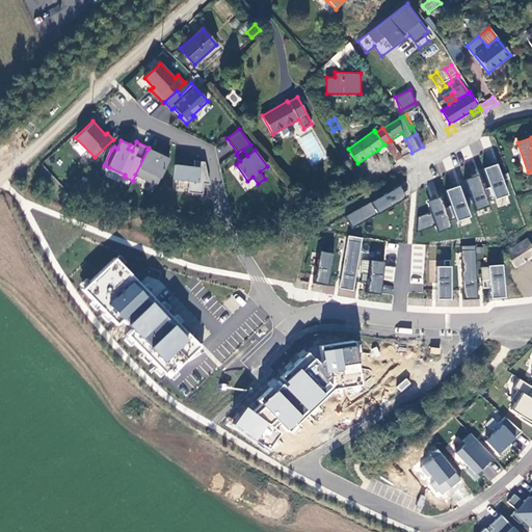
[(403,157),(400,154),(391,140),(384,144),(388,150),(396,161),(403,157)]
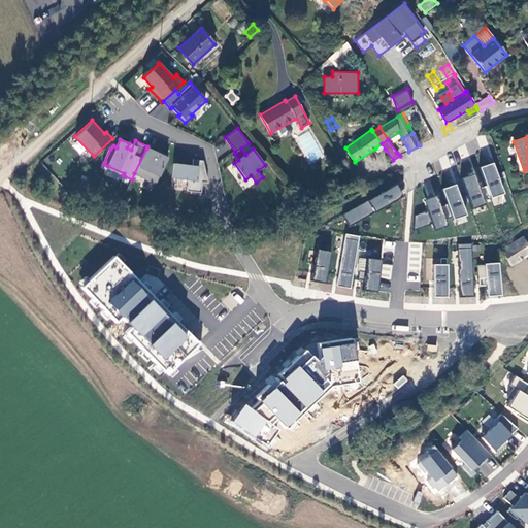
[(378,153),(385,149),(382,143),(375,149),(378,153)]
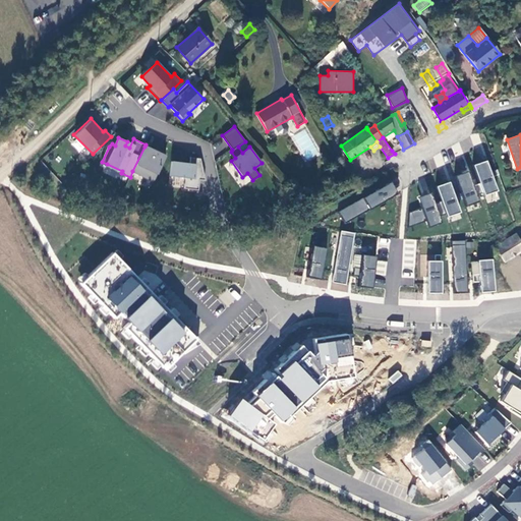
[(3,142),(0,146),(0,162),(11,152),(3,142)]
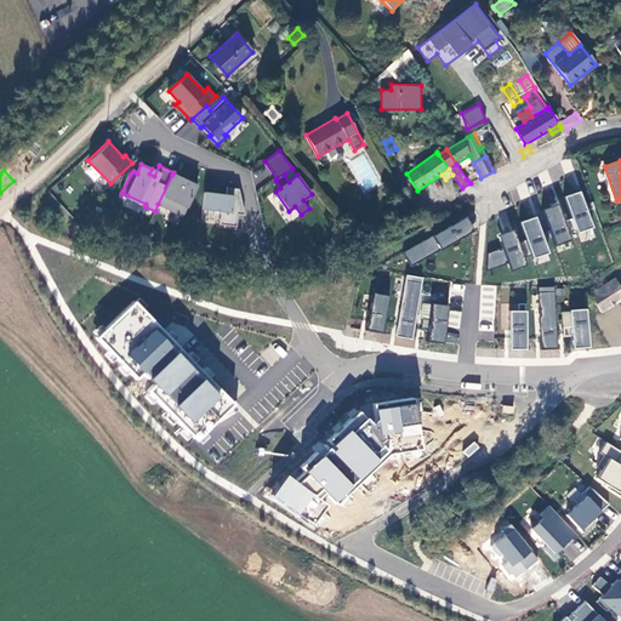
[(183,180),(172,175),(158,204),(183,216),(198,183),(189,178),(188,181),(183,180)]
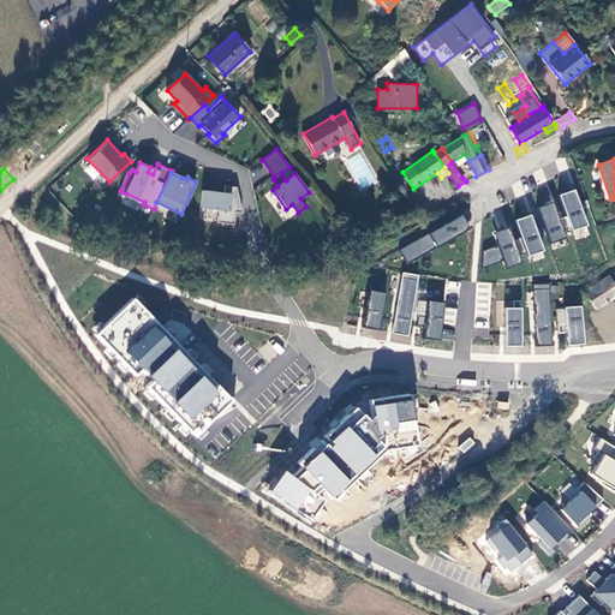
[(202,190),(199,208),(219,209),(218,222),(234,225),(236,212),(242,213),(237,186),(225,185),(224,192),(202,190)]
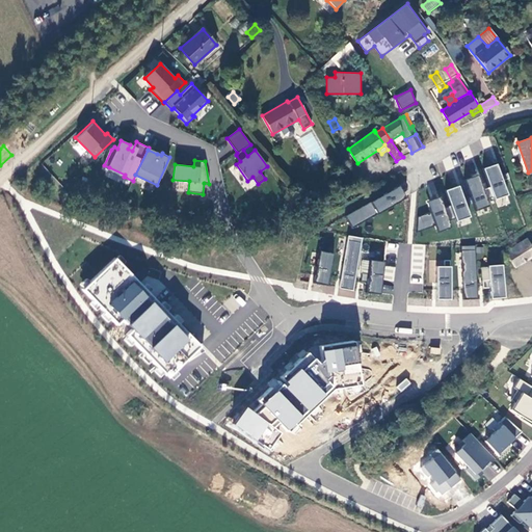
[(482,167),(493,197),(506,193),(495,162),(482,167)]
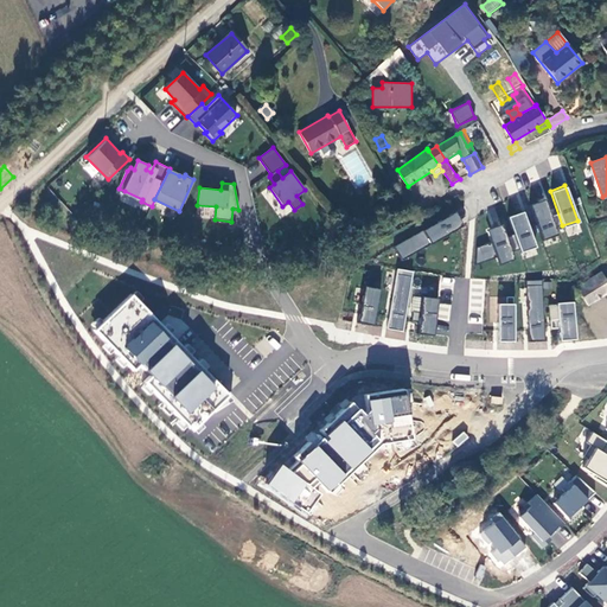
[(123,193),(141,202),(142,199),(125,191),(123,193)]
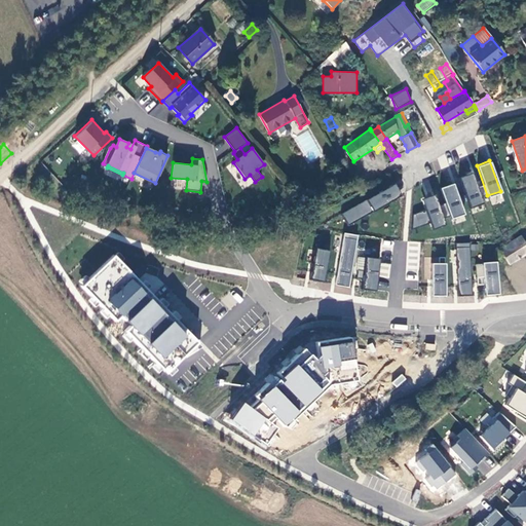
[(458,176),(468,207),(482,202),(471,172),(458,176)]
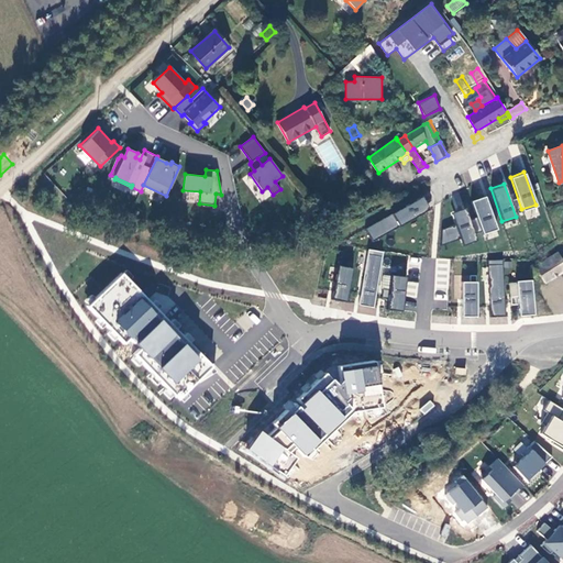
[(476,216),(482,230),(482,233),(496,229),(485,196),(471,201),(476,216)]
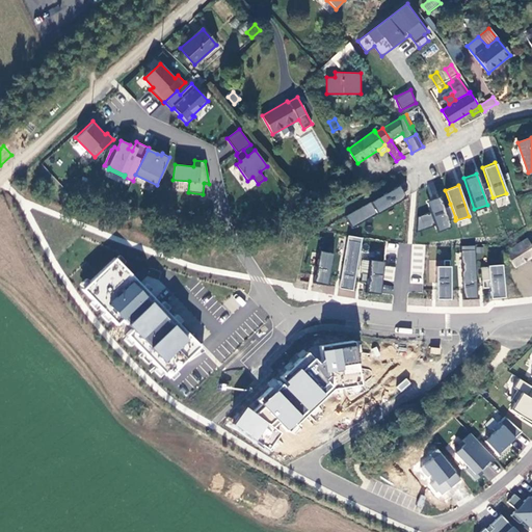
[(400,186),(346,215),(352,227),(406,197),(400,186)]
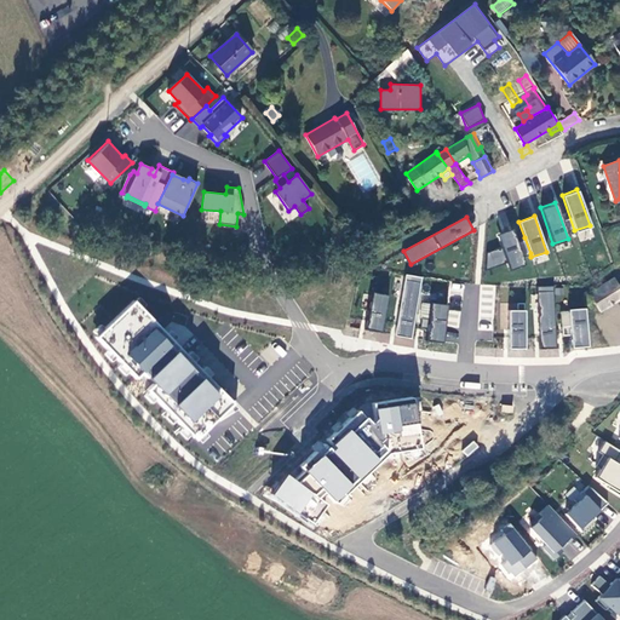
[(487,252),(486,270),(507,262),(510,269),(524,264),(522,256),(530,253),(524,237),(517,241),(512,228),(497,234),(501,247),(487,252)]
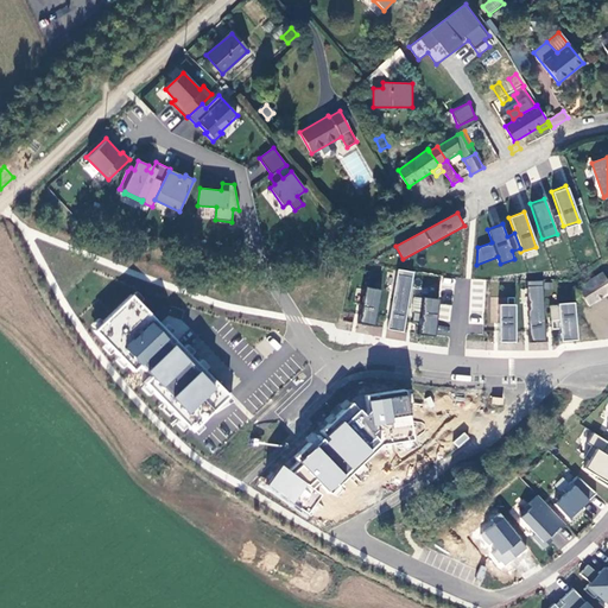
[(398,270),(387,329),(403,333),(413,272),(398,270)]
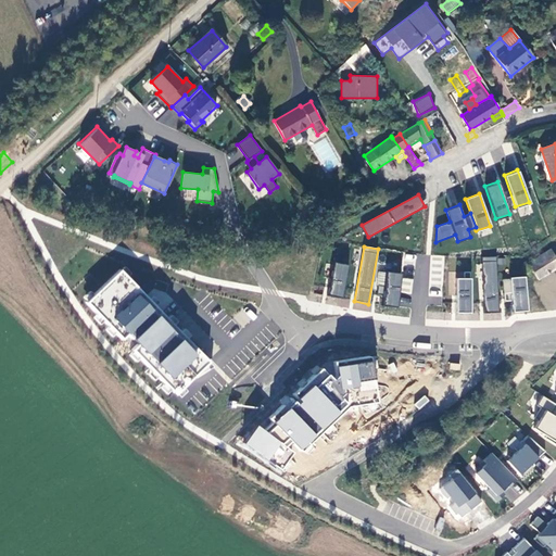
[(555,255),(552,249),(529,264),(534,273),(539,279),(546,275),(554,270),(555,268),(555,255)]
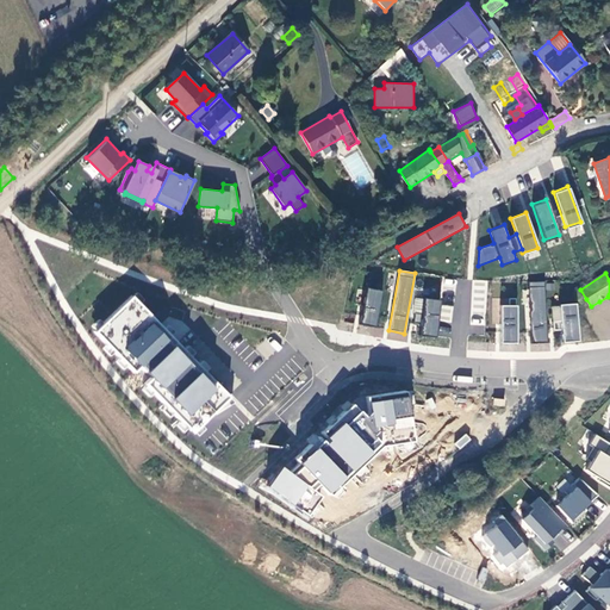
[(527,281),(530,342),(546,342),(543,281),(527,281)]
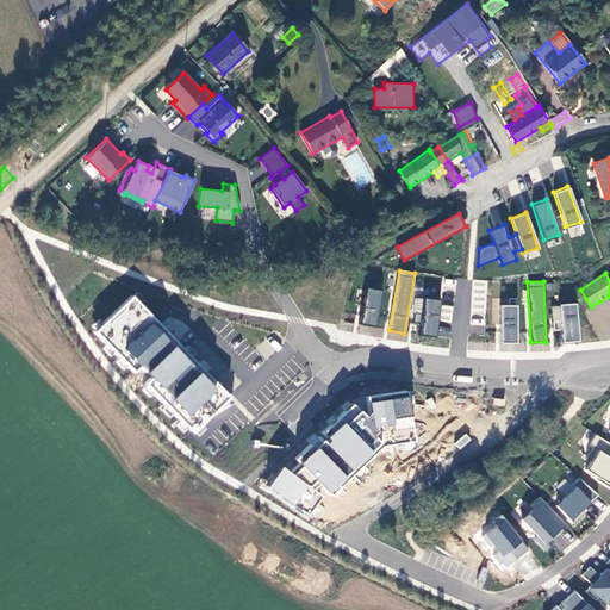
[(366,286),(359,324),(374,328),(381,290),(366,286)]
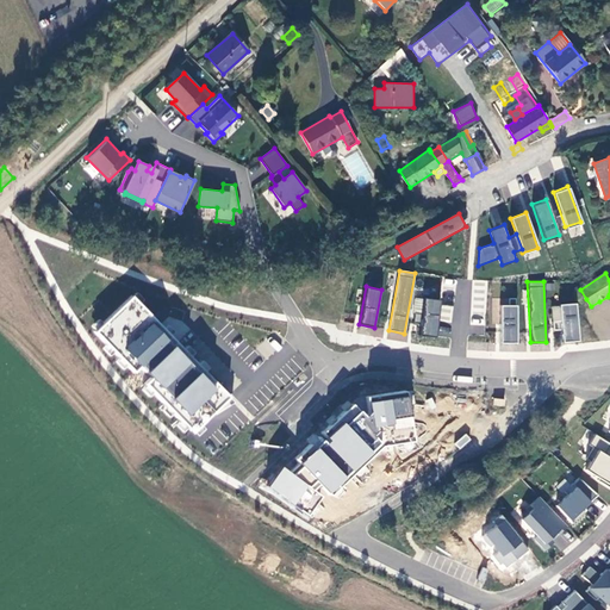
[(144,383),(192,431),(230,394),(178,341),(132,293),(94,329),(135,371),(141,365),(150,375),(144,383)]
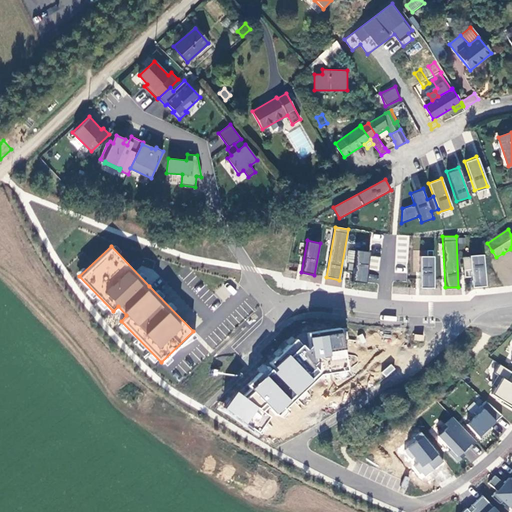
[(356,249),(351,281),(364,282),(369,251),(356,249)]
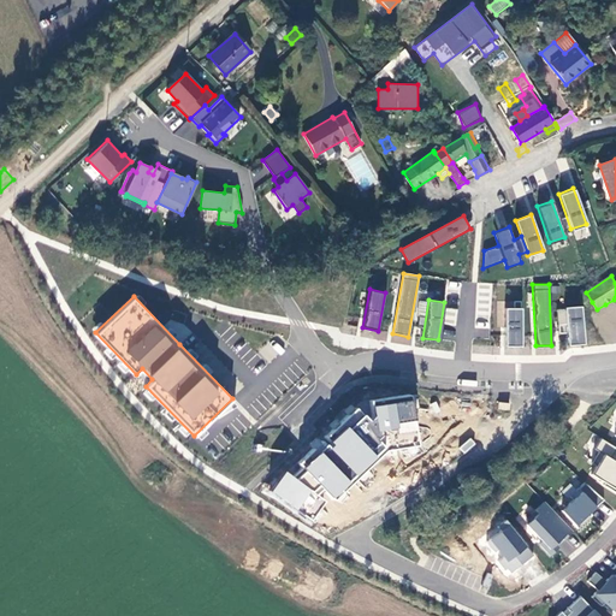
[(563,307),(567,345),(582,344),(580,306),(563,307)]
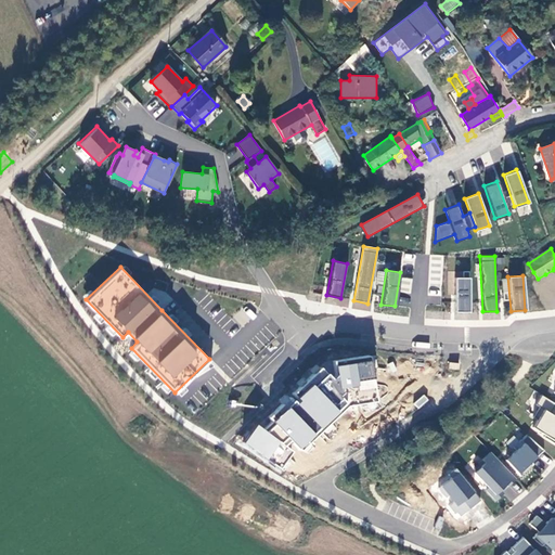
[(455,276),(455,311),(469,311),(469,276),(455,276)]
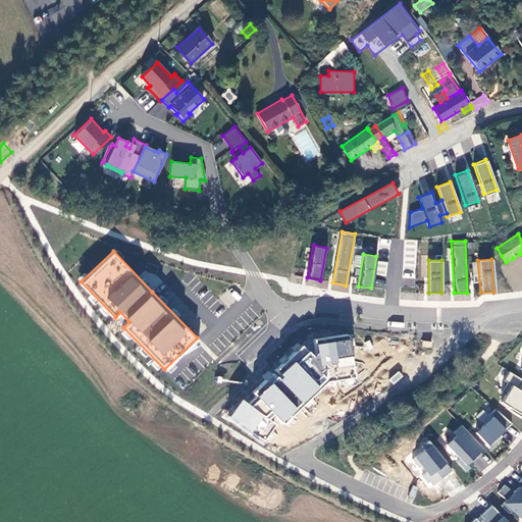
[(377,261),(376,274),(385,275),(386,262),(377,261)]
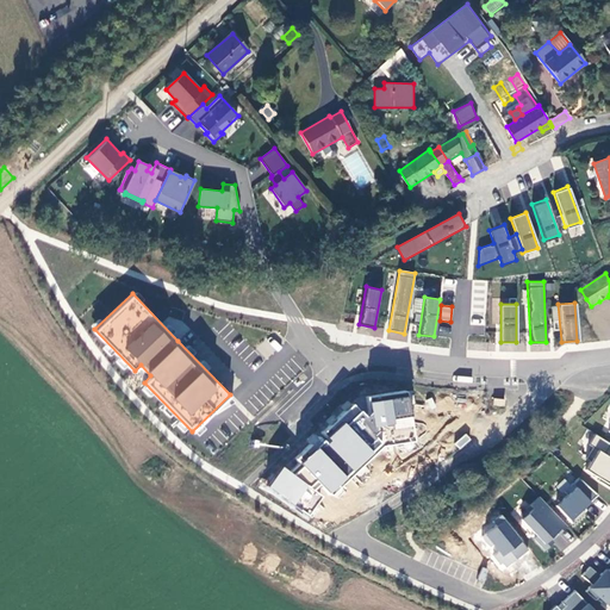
[(269,487),(312,516),(324,497),(317,491),(321,485),(334,496),(385,447),(417,441),(410,392),(368,398),(373,414),(369,417),(355,405),(298,460),(302,465),(292,473),(284,467),(269,487)]
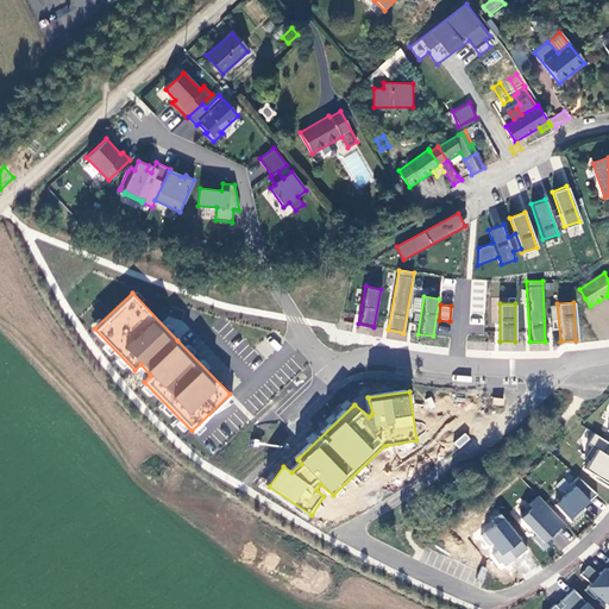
[(460,450),(470,438),(464,433),(454,444),(460,450)]
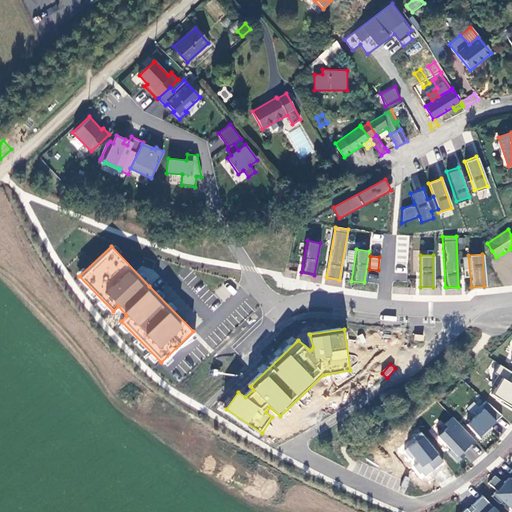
[(493,395),(511,407),(511,371),(500,364),(495,374),(498,375),(493,385),(497,387),(493,395)]
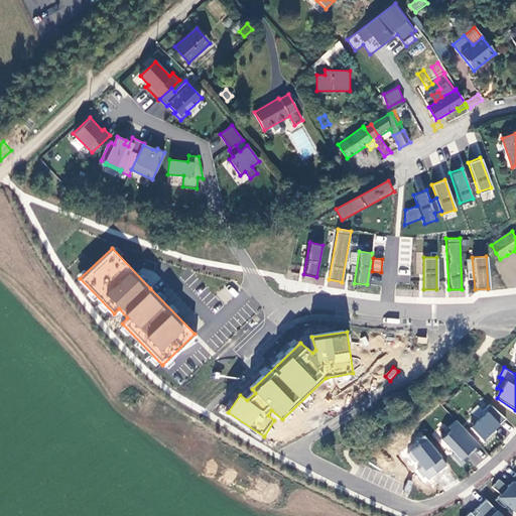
[(492,431),(505,419),(490,405),(477,416),(480,419),(470,428),(484,443),(494,433),(492,431)]
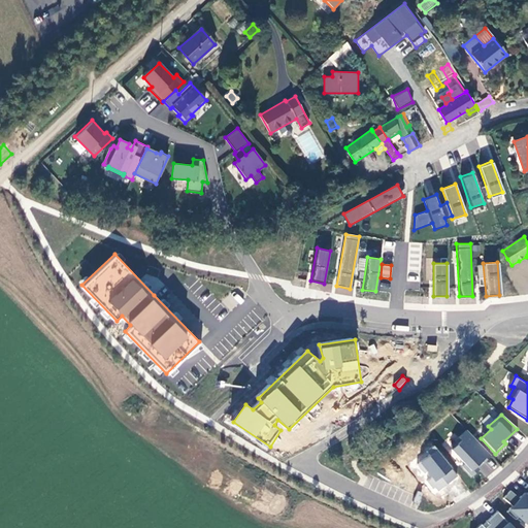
[(505,440),(517,429),(503,441),(505,443),(507,442),(505,440)]
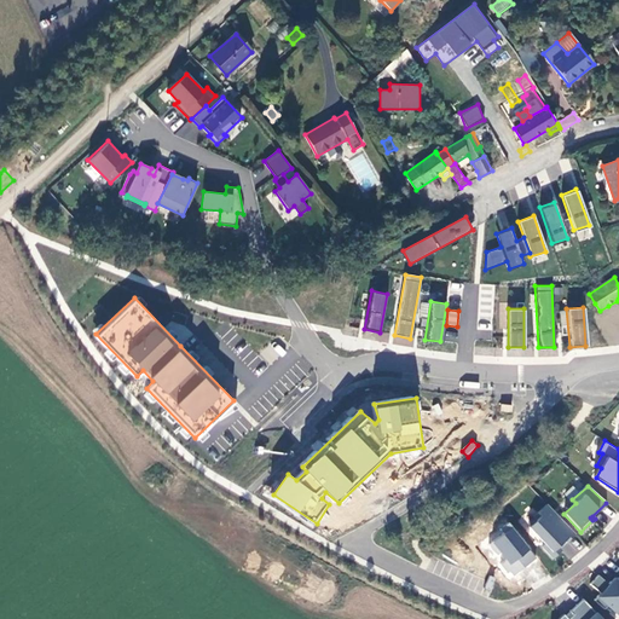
[(566,543),(574,534),(547,505),(538,514),(541,516),(528,527),(544,544),(542,548),(553,560),(561,551),(557,547),(563,542),(566,543)]
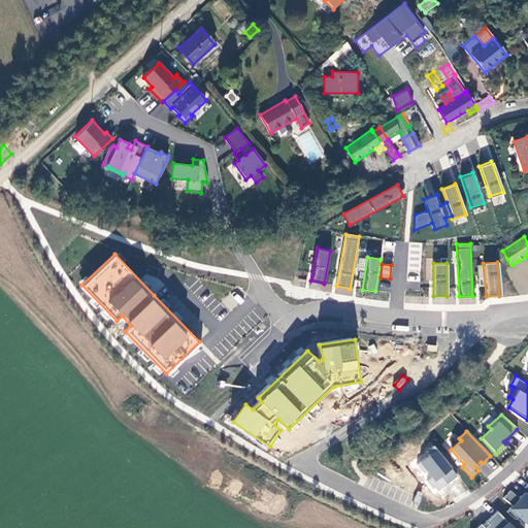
[(436,487),(439,491),(458,476),(437,450),(421,462),(432,477),(428,481),(433,488),(436,487)]
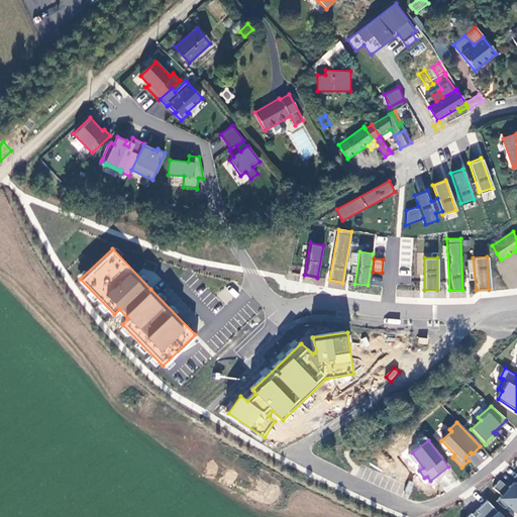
[(497,499),(514,514),(516,510),(516,482),(515,485),(512,482),(507,488),(499,481),(493,488),(501,495),(497,499)]
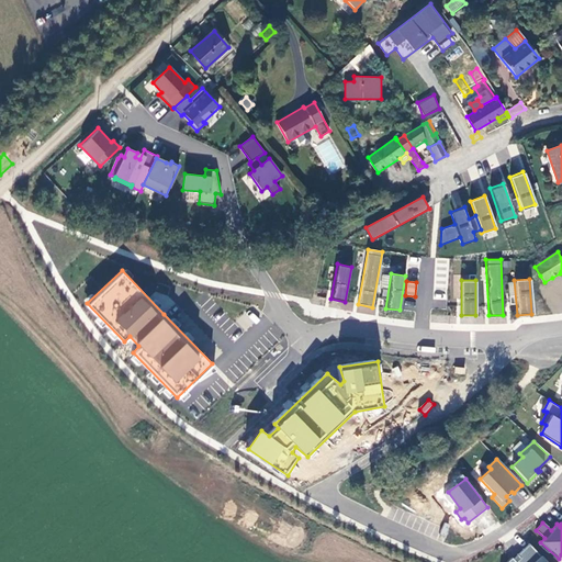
[(515,561),(513,559),(512,558),(506,561),(544,561),(528,544),(516,555),(519,559),(515,561)]
